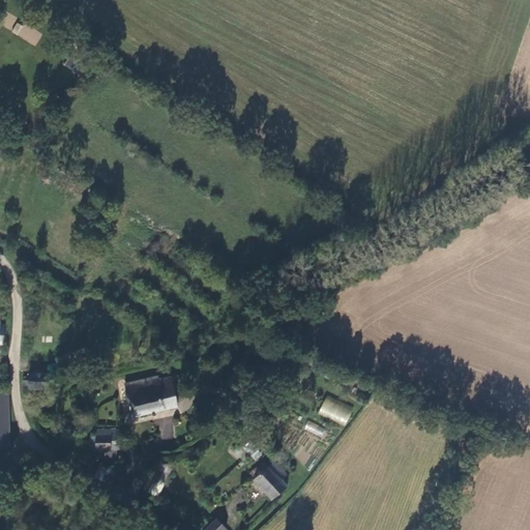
[(19,20),(11,32),(35,46),(42,33),(19,20)]
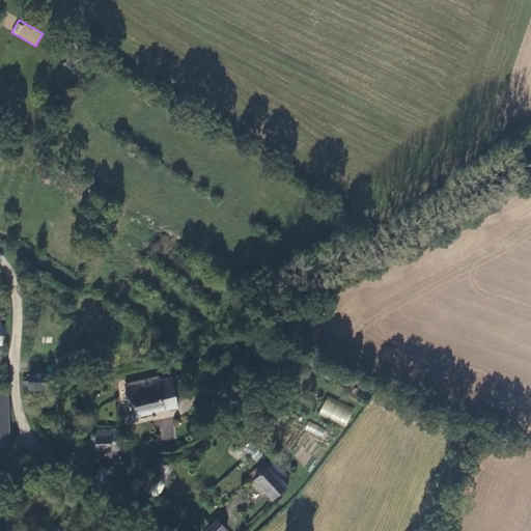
[(159,376),(124,385),(131,417),(179,407),(174,385),(180,383),(178,374),(160,379),(159,376)]
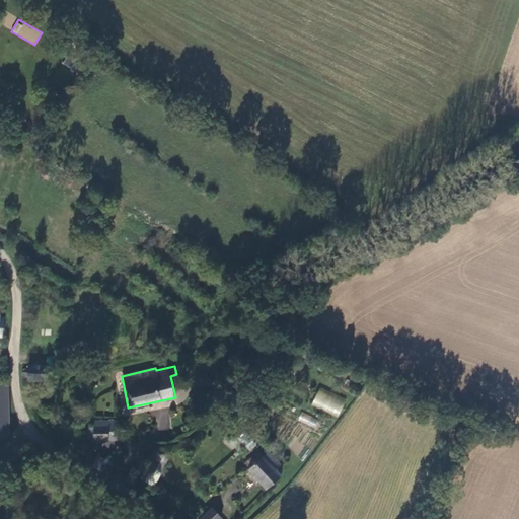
[(0,437),(8,437),(8,381),(0,381),(0,437)]
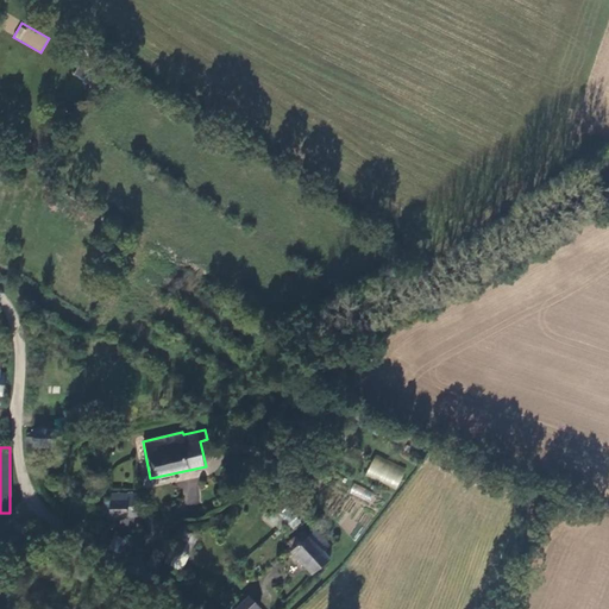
[(397,489),(406,468),(375,454),(365,475),(397,489)]
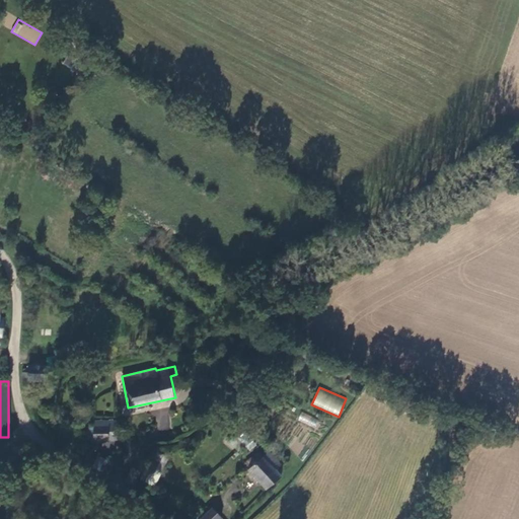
[(167,410),(155,412),(158,431),(170,429),(167,410)]
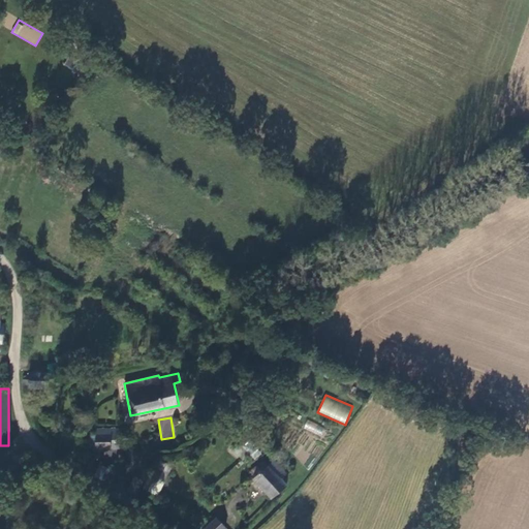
[(322,436),(325,427),(307,421),(303,430),(322,436)]
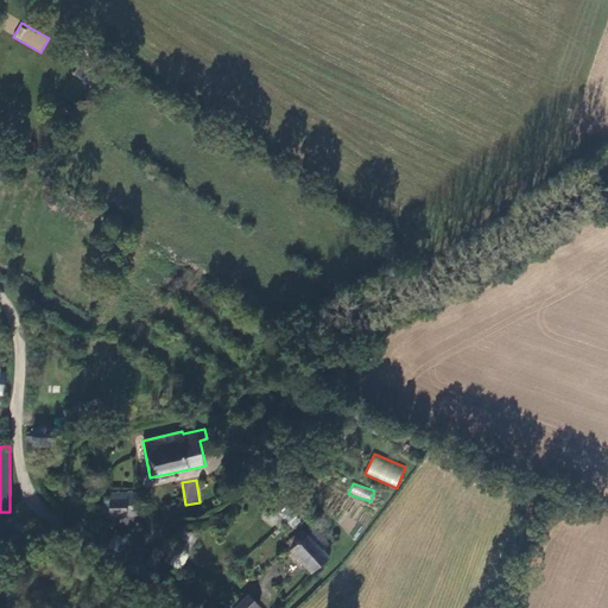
[(140,502),(140,493),(111,493),(111,500),(105,500),(105,512),(128,513),(128,502),(140,502)]
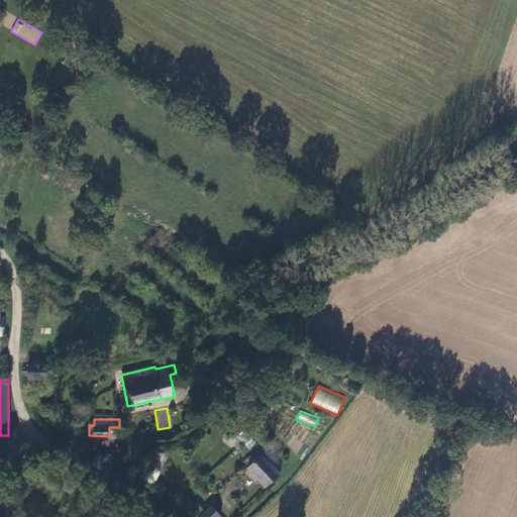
[(247,448),(231,430),(225,436),(241,454),(247,448)]
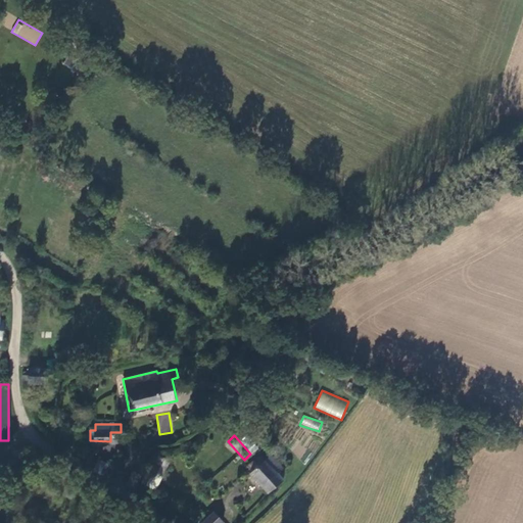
[(153,454),(142,483),(155,488),(167,460),(153,454)]
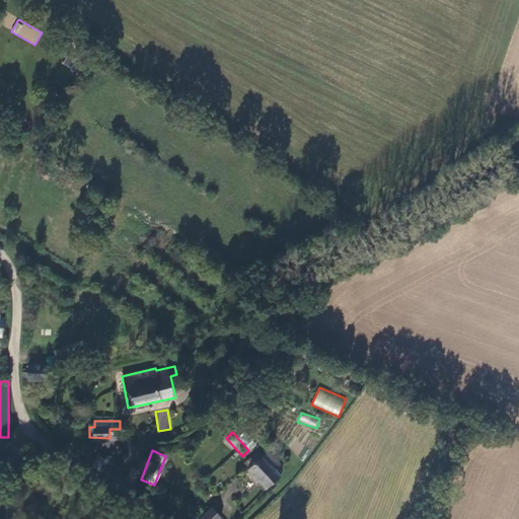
[(248,469),(266,490),(281,477),(275,471),(281,465),(270,451),(263,456),(258,451),(245,462),(250,468),(248,469)]
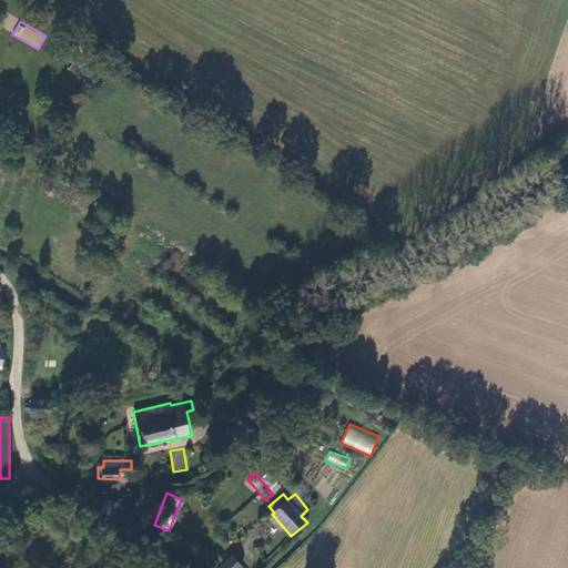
[(108,499),(102,513),(112,517),(119,505),(108,499)]
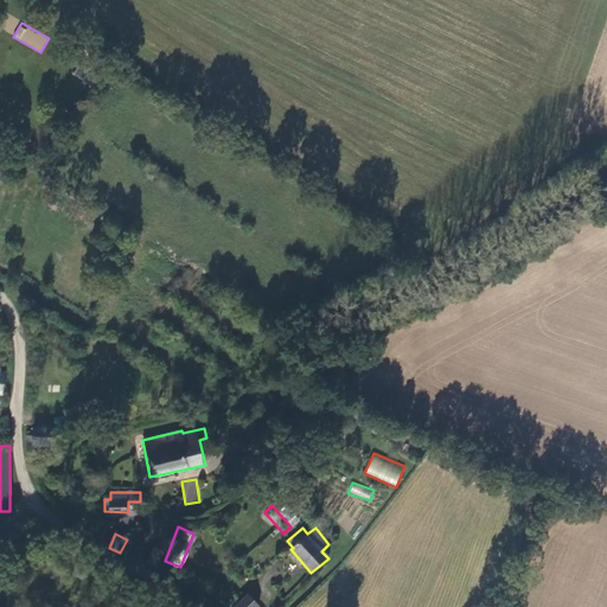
[(146,562),(157,567),(163,553),(153,548),(146,562)]
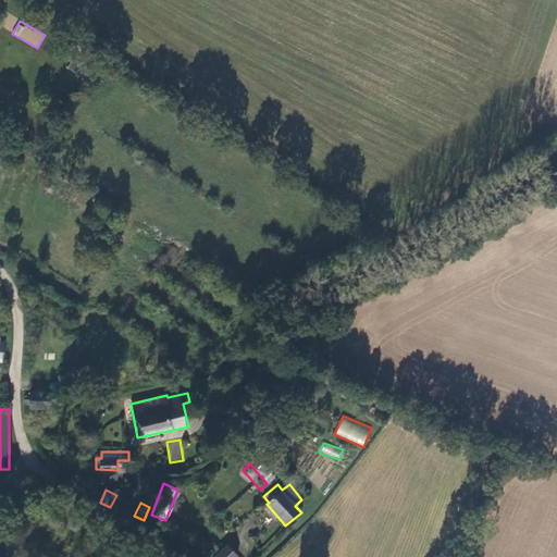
[(235,556),(237,555),(227,544),(214,556),(235,556)]
